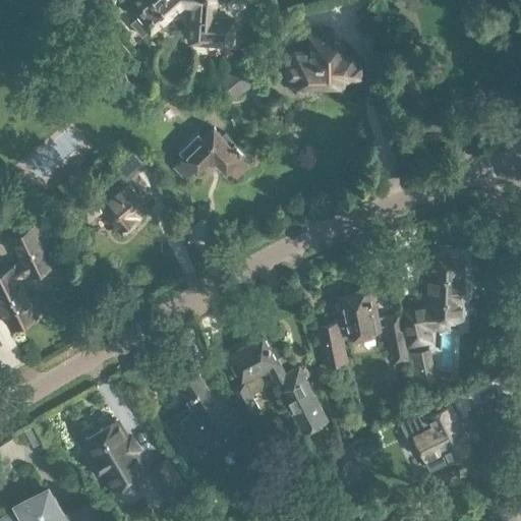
[(186,44),(235,47),(236,16),(219,15),(220,5),(217,5),(217,0),(122,0),(126,3),(124,4),(135,17),(130,22),(142,36),(148,32),(151,35),(184,5),(189,6),(186,44)]
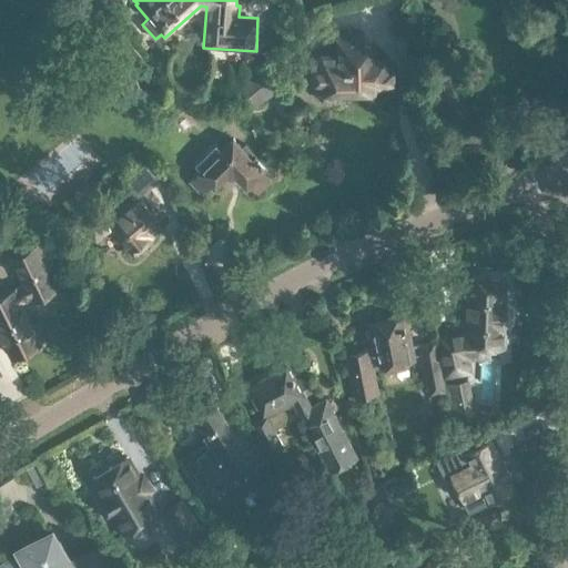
[(363,92),(364,95),(364,98),(365,99),(367,100),(369,100),(371,100),(373,99),(374,98),(377,92),(378,92),(378,87),(392,87),(392,64),(385,64),(384,57),(371,57),(371,46),(359,46),(359,31),(335,32),(336,57),(311,57),(311,82),(315,82),(315,93),(321,100),(330,93),(363,92)]
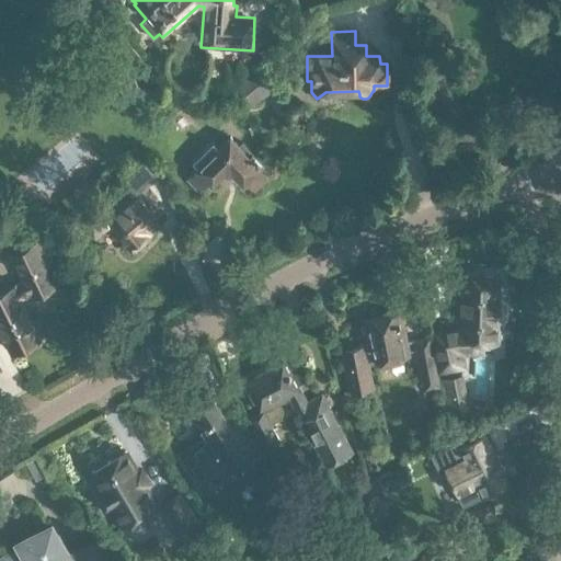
[(278,86),(261,66),(236,87),(252,107),(278,86)]
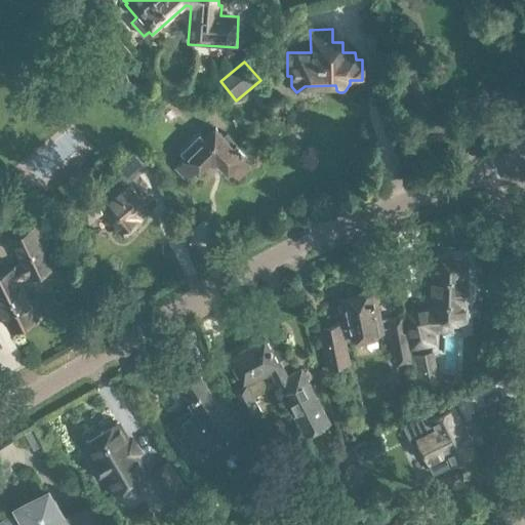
[(174,167),(173,167),(187,179),(195,171),(198,173),(209,162),(214,162),(216,162),(217,162),(228,173),(230,171),(231,171),(239,179),(251,168),(253,166),(253,165),(244,157),(244,156),(246,154),(247,153),(237,144),(227,132),(224,134),(215,126),(204,136),(199,132),(199,131),(191,139),(178,152),(185,157),(174,167)]
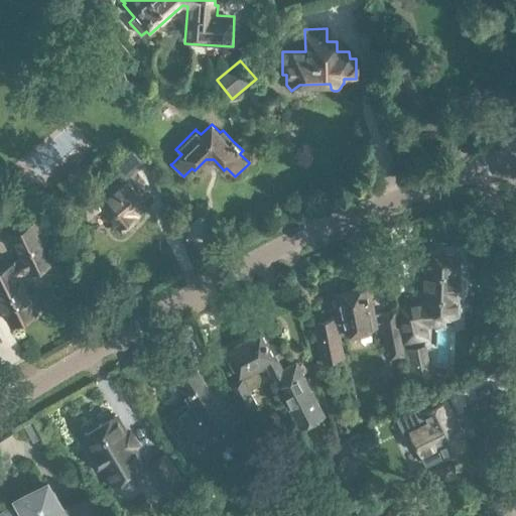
[(144,157),(136,140),(112,164),(119,171),(117,174),(122,180),(106,195),(94,180),(71,200),(87,218),(100,206),(118,227),(129,219),(133,218),(145,208),(139,202),(151,191),(132,169),(144,157)]
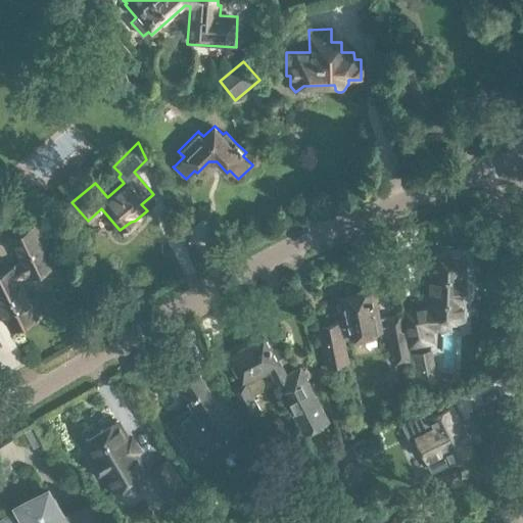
[(76,170),(60,183),(68,193),(84,180),(76,170)]
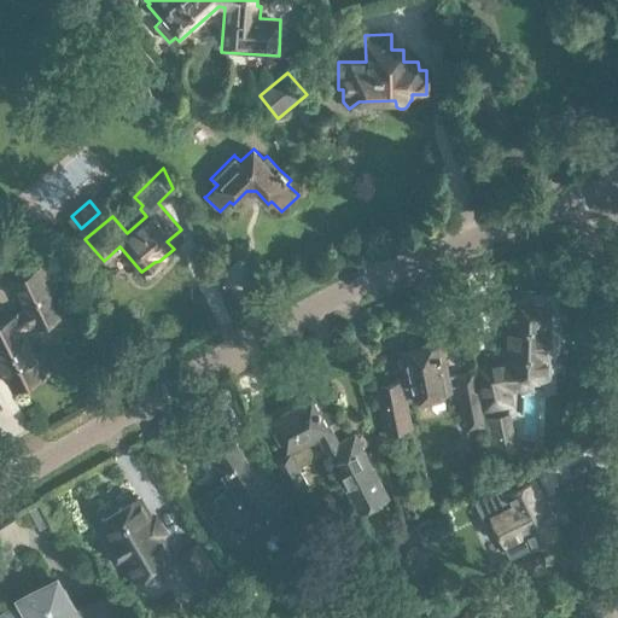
[(3,314),(0,314),(0,359),(13,386),(44,372),(54,367),(45,348),(34,353),(22,328),(34,324),(35,327),(59,315),(50,293),(54,291),(42,267),(13,281),(27,309),(6,320),(3,314)]
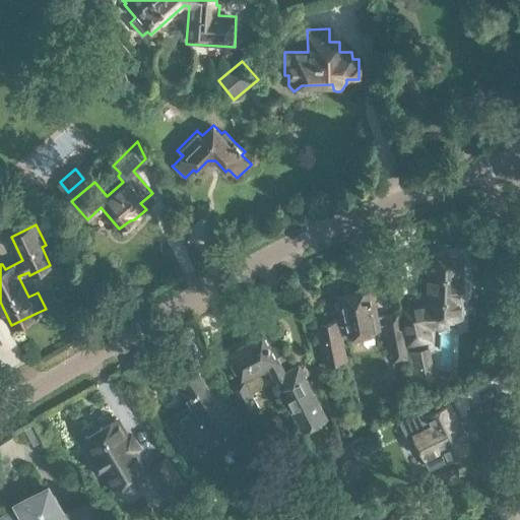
[(464,275),(465,256),(426,254),(426,272),(425,274),(424,302),(399,307),(407,345),(433,340),(431,329),(443,329),(443,318),(463,317),(462,298),(467,297),(470,291),(470,282),(468,276),(464,275)]
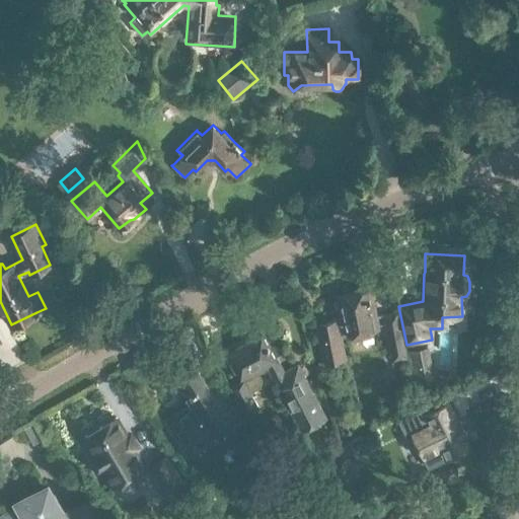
[(324,363),(346,359),(342,337),(348,336),(379,328),(374,303),(372,304),(369,289),(336,296),(341,319),(316,323),(324,363)]
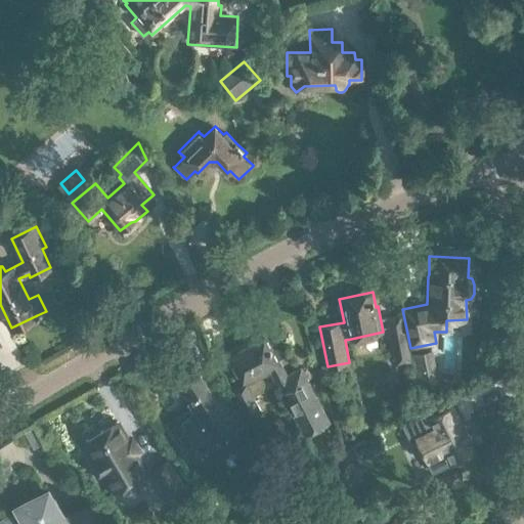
[(397,364),(410,361),(401,314),(388,316),(397,364)]
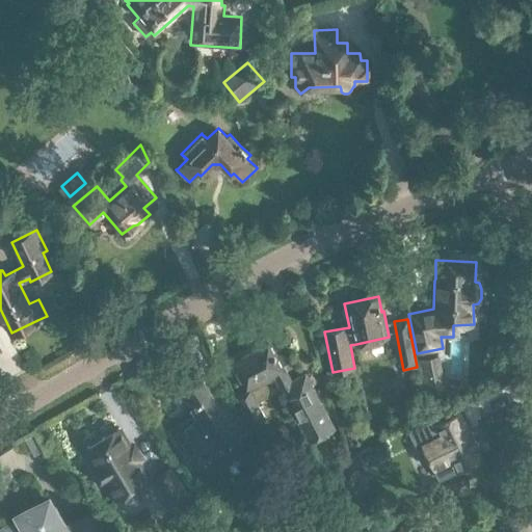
[(232,360),(236,367),(233,368),(239,380),(240,379),(246,390),(236,395),(250,424),(265,417),(257,401),(267,396),(269,388),(265,381),(274,376),(272,374),(277,371),(282,378),(288,375),(269,340),(232,360)]
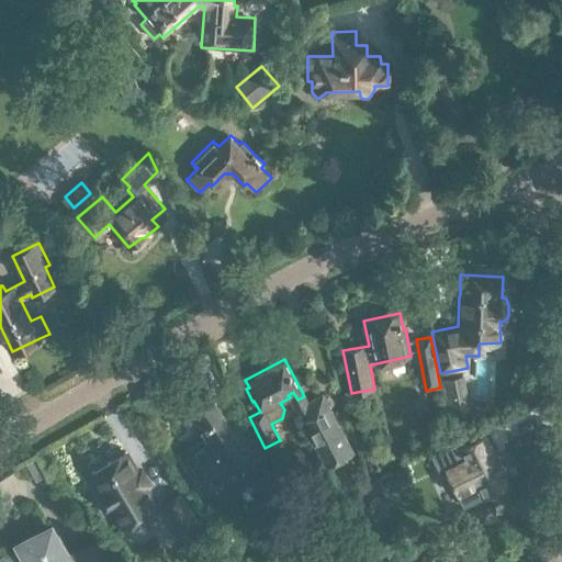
[(303,392),(313,386),(304,369),(294,374),(303,392)]
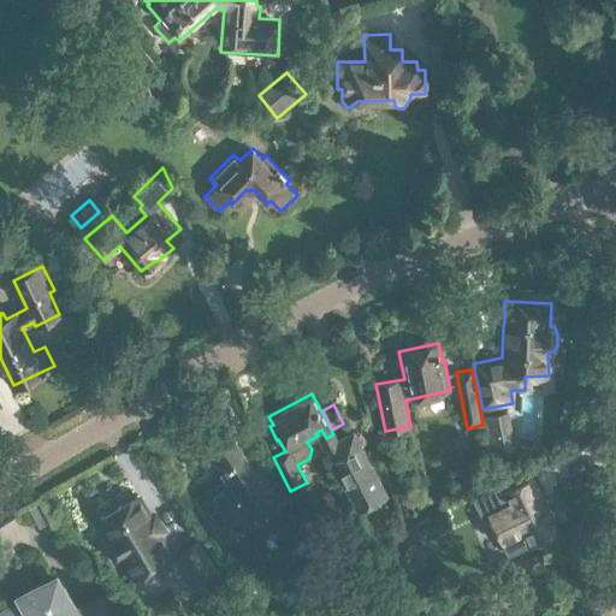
[(509,410),(485,415),(493,457),(516,452),(509,410)]
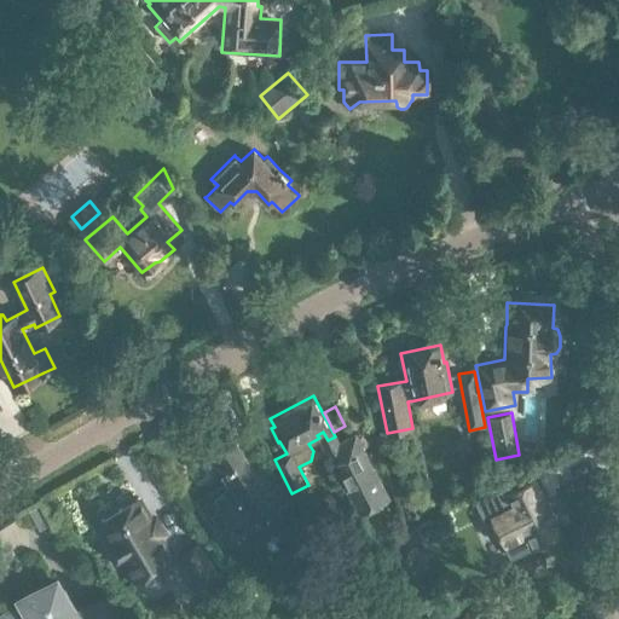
[(333,449),(328,451),(362,514),(388,499),(356,435),(339,444),(335,437),(328,440),(333,449)]
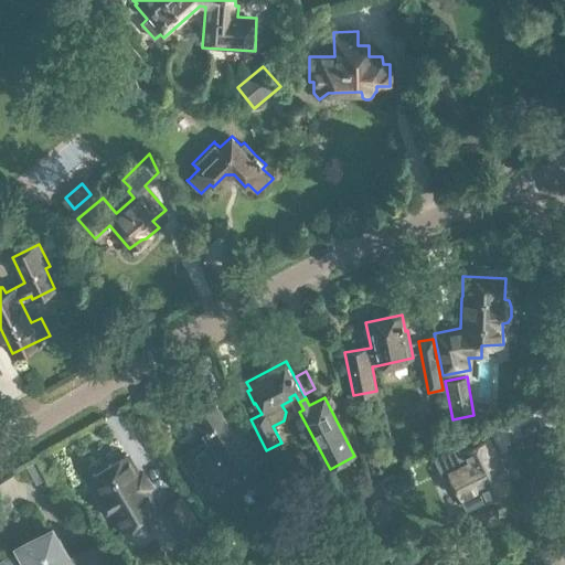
[(206,497),(231,481),(235,488),(258,472),(269,491),(280,484),(269,466),(272,465),(257,443),(246,450),(215,401),(190,417),(205,440),(180,456),(206,497)]
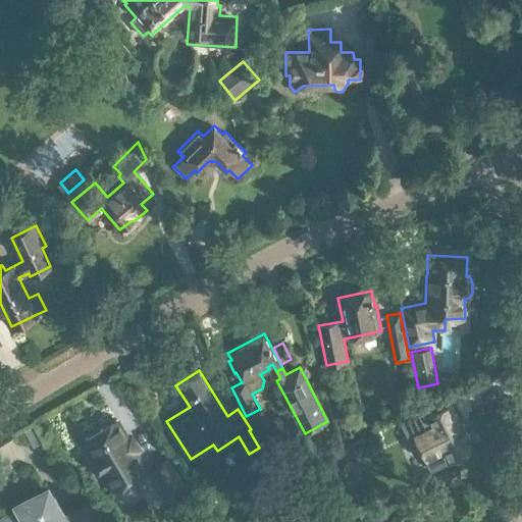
[(452,406),(427,417),(431,426),(427,428),(445,463),(473,450),(467,438),(470,436),(464,423),(461,425),(452,406)]
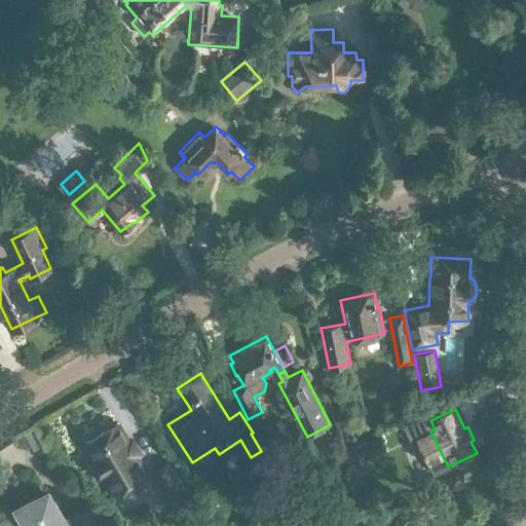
[(146,474),(117,422),(84,440),(96,458),(91,460),(99,474),(103,472),(112,491),(146,474)]
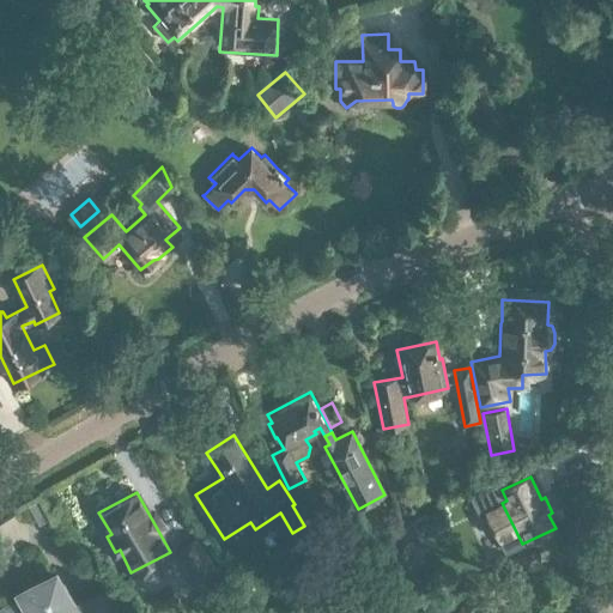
[(177,548),(193,576),(213,564),(198,536),(177,548)]
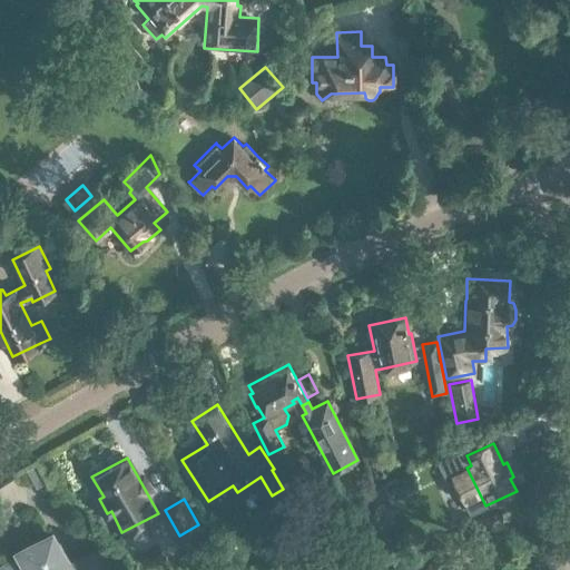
[(102,569),(94,552),(72,564),(53,531),(18,551),(23,560),(6,569),(102,569)]
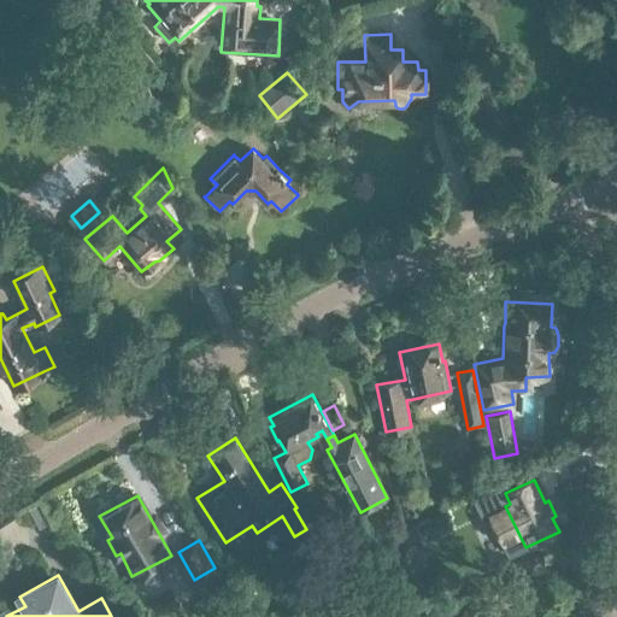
[(495,616),(489,605),(472,612),(470,609),(453,616),(495,616)]
